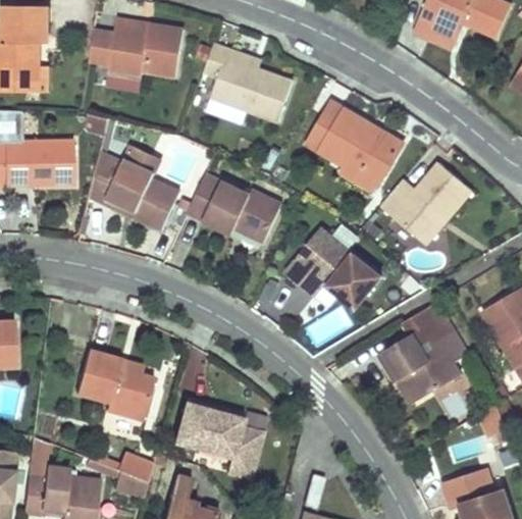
[(426,0),(413,29),(421,33),(429,37),(432,28),(435,22),(458,33),(463,20),(496,35),(510,2),(506,0),(441,0),(440,2),(435,0),(426,0)]
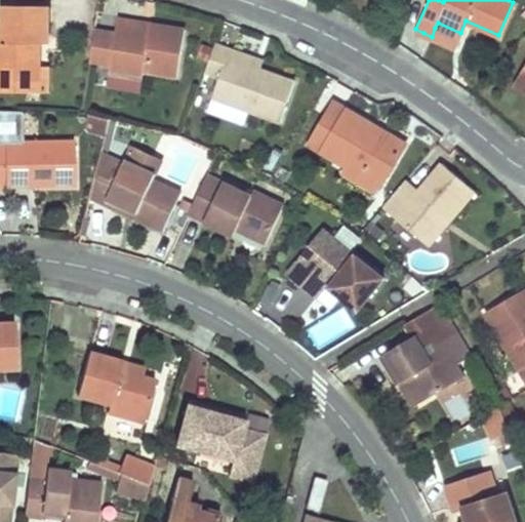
[(27,66),(38,66),(38,64),(38,46),(35,46),(35,40),(39,40),(43,40),(47,41),(48,4),(3,3),(2,39),(0,39),(0,78),(26,79),(27,66)]
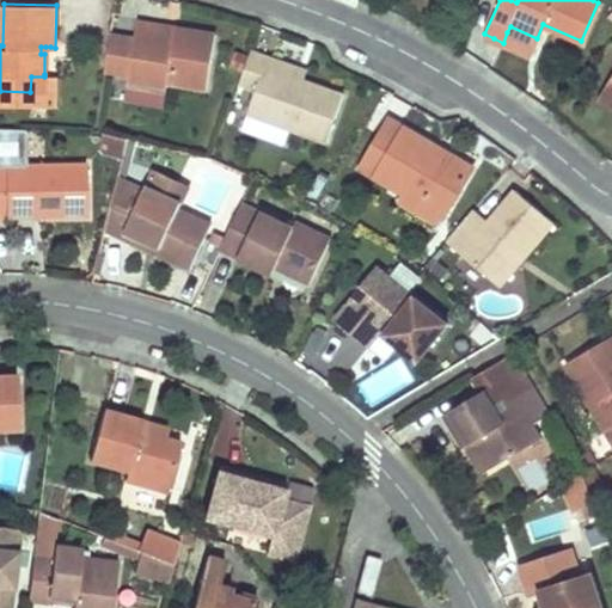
[(173,25),(136,19),(134,31),(171,37),(173,25)]
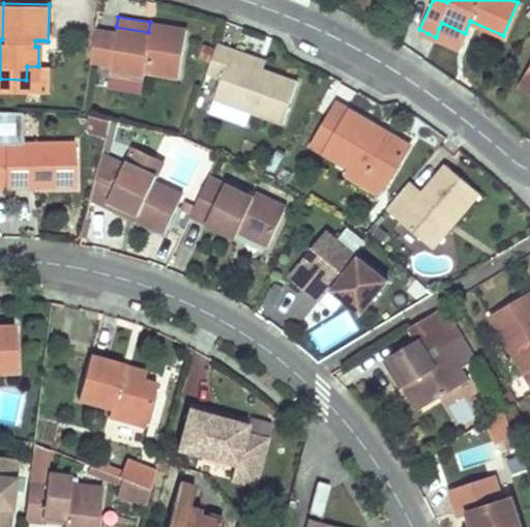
[(115,32),(105,30),(94,29),(90,60),(110,64),(110,69),(142,75),(144,69),(177,75),(186,27),(150,22),(148,32),(116,27),(115,32)]
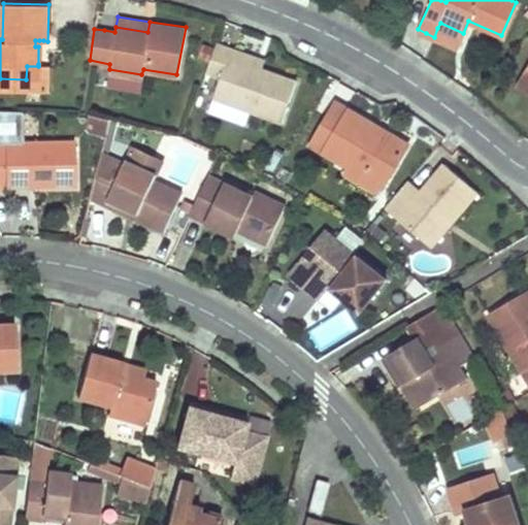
[(437,28),(434,37),(456,47),(463,33),(440,23),(437,28)]
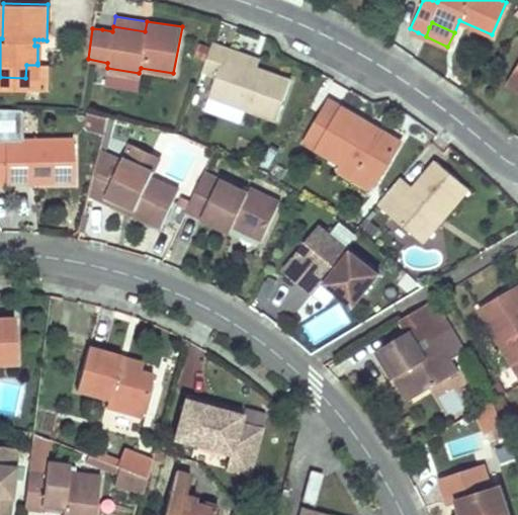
[(210,43),(206,56),(201,69),(217,74),(210,90),(209,93),(246,106),(275,117),(289,80),(255,68),(225,57),(228,49),(210,43)]
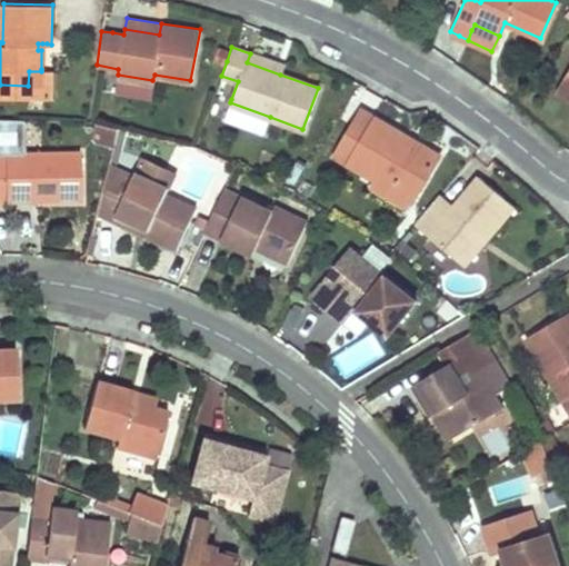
[(280,75),(283,66),(250,53),(247,62),(280,75)]
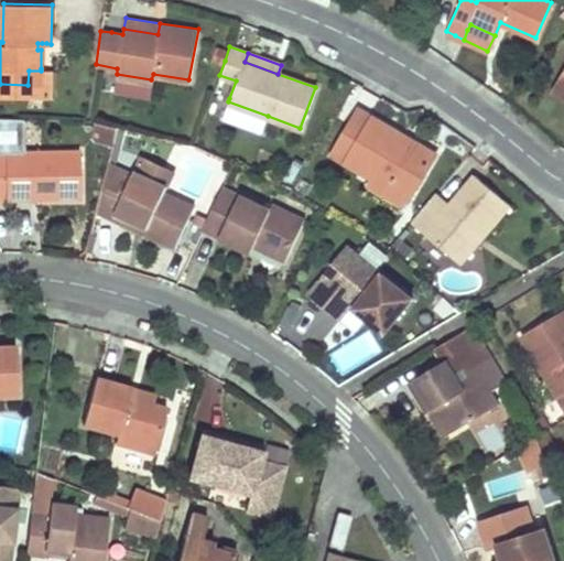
[(28,85),(0,84),(0,98),(52,99),(52,68),(41,68),(41,71),(41,85),(28,85)]
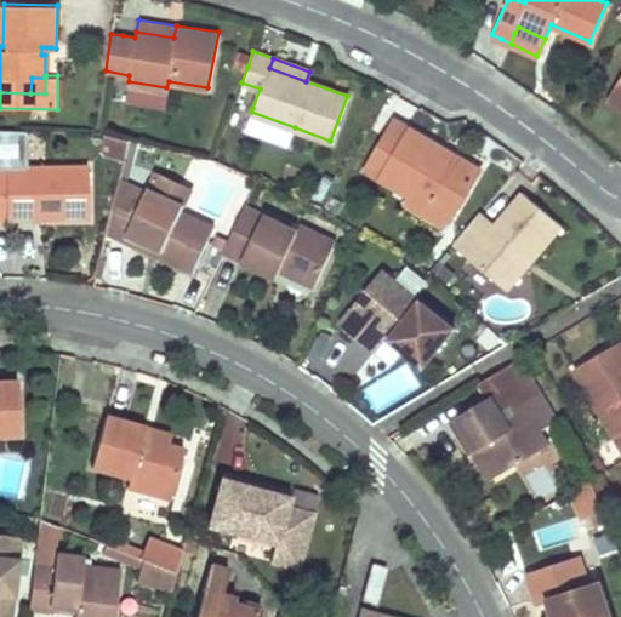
[(32,78),(30,93),(45,93),(45,78),(32,78)]
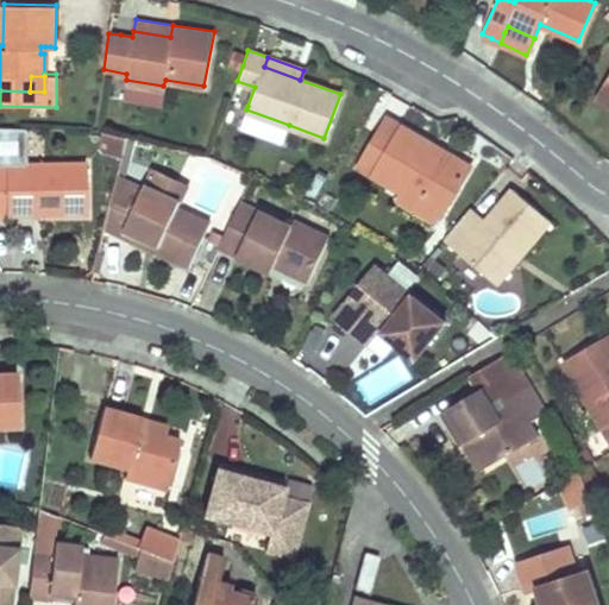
[(608,104),(608,76),(597,95),(608,104)]
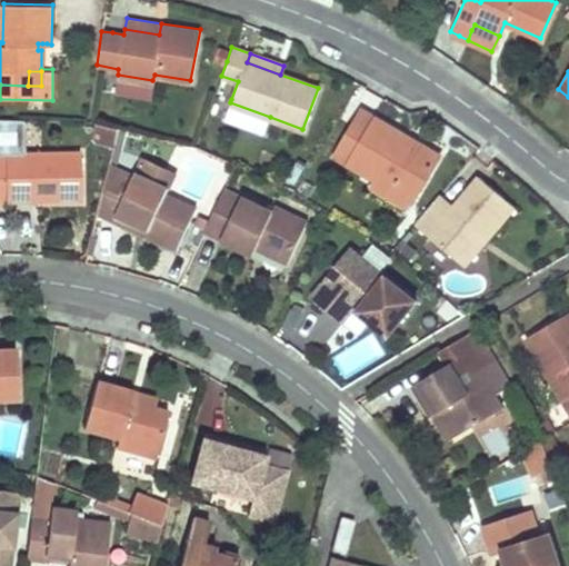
[(152,80),(118,75),(115,91),(150,97),(152,80)]
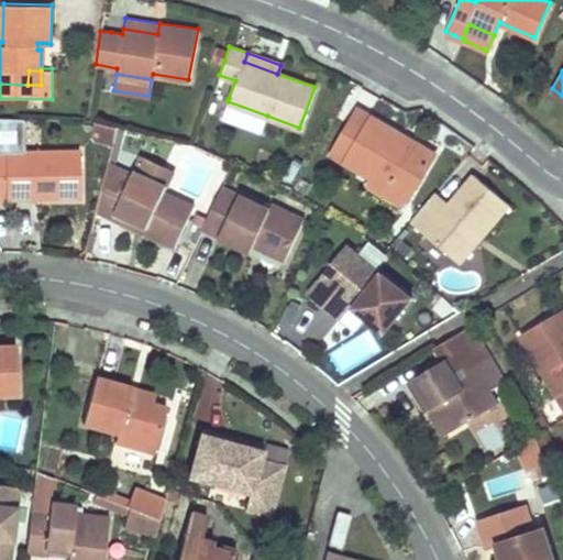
[(219,75),(213,92),(229,98),(235,80),(219,75)]
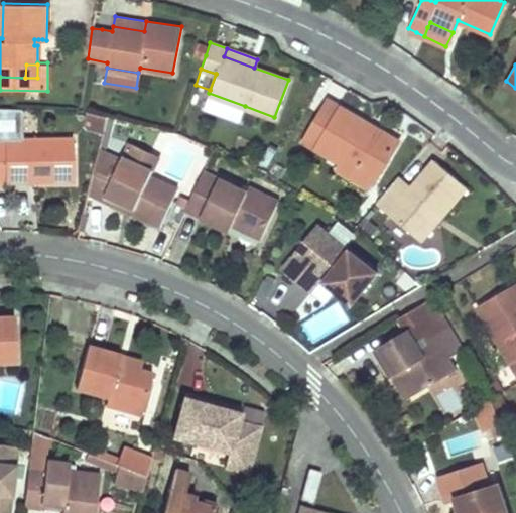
[(245,106),(209,93),(203,110),(239,123),(245,106)]
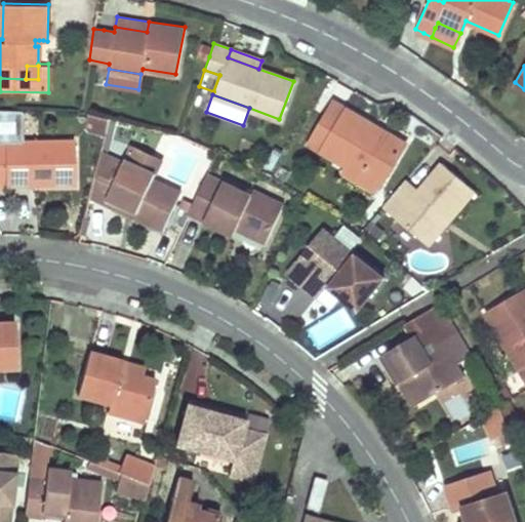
[(404,144),(394,137),(384,131),(380,137),(371,132),(374,126),(332,102),(308,144),(321,151),(324,146),(349,160),(346,165),(376,184),(379,185),(404,144)]
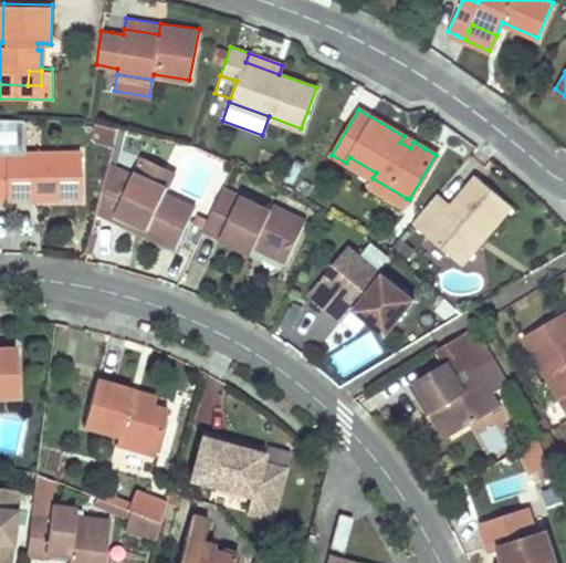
[(126,131),(117,128),(109,159),(118,160),(126,131)]
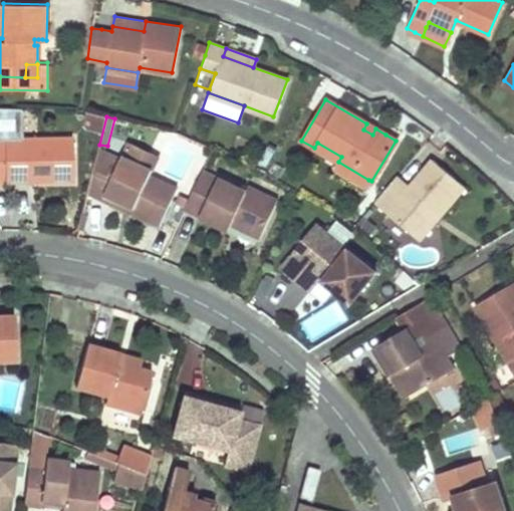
[(375,129),(366,123),(363,130),(372,135),(375,129)]
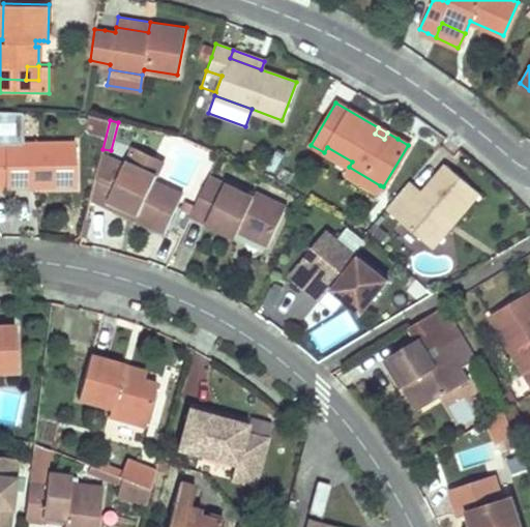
[(0,186),(32,186),(75,186),(75,141),(0,142),(0,186)]
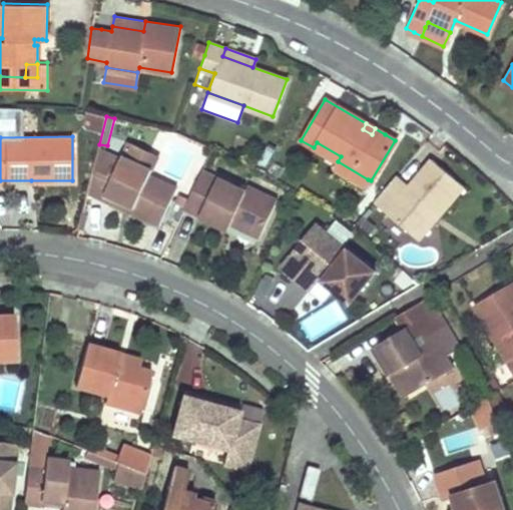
[(128,142),(122,154),(151,167),(157,155),(128,142)]
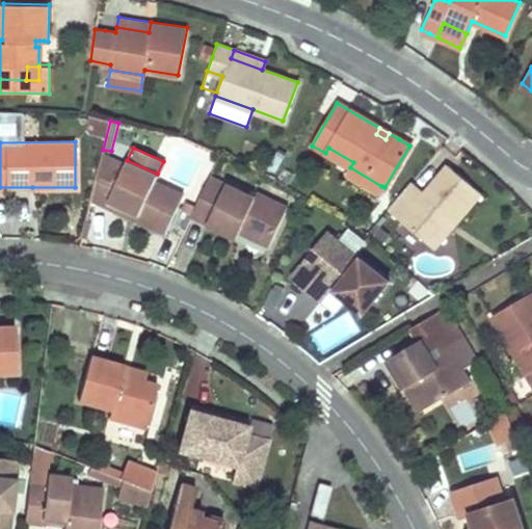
[(328,148),(325,153),(350,167),(353,162),(328,148)]
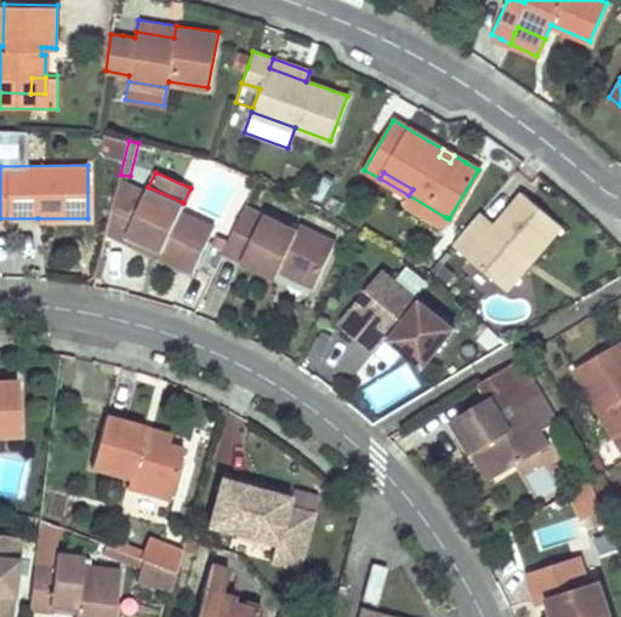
[(158,255),(175,263),(192,270),(214,226),(180,210),(183,203),(148,187),(146,193),(119,180),(106,230),(124,240),(127,232),(161,247),(158,255)]
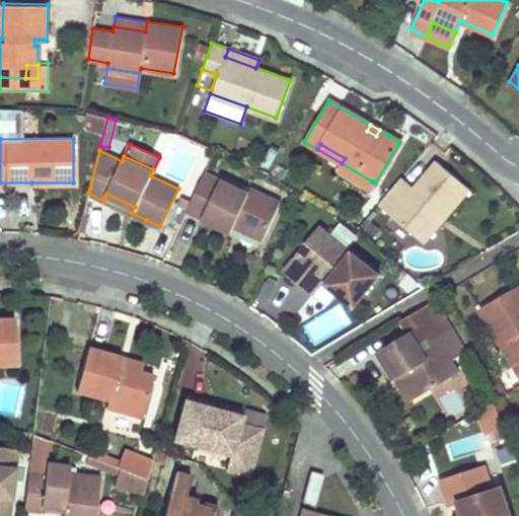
[(378,203),(397,220),(418,236),(438,213),(443,217),(467,188),(437,161),(414,188),(400,176),(378,203)]
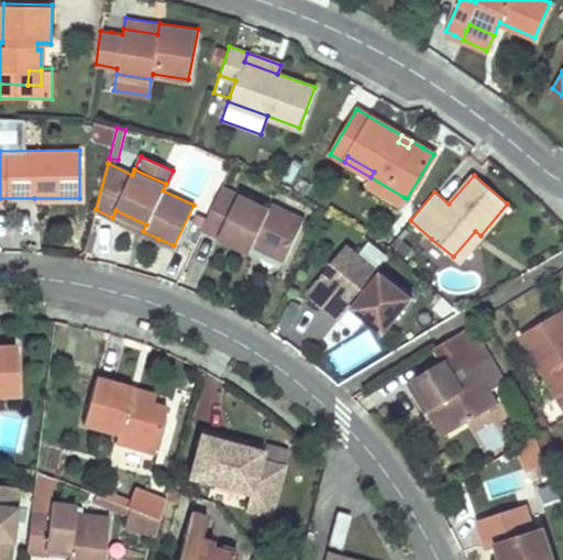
[(404,197),(371,177),(366,185),(400,204),(404,197)]
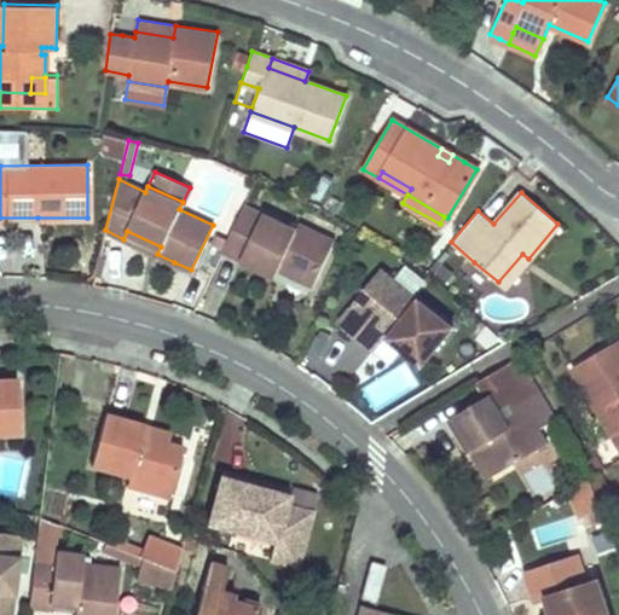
[(277,268),(295,277),(312,285),(334,241),(281,215),(277,222),(242,204),(221,249),(275,274),(277,268)]
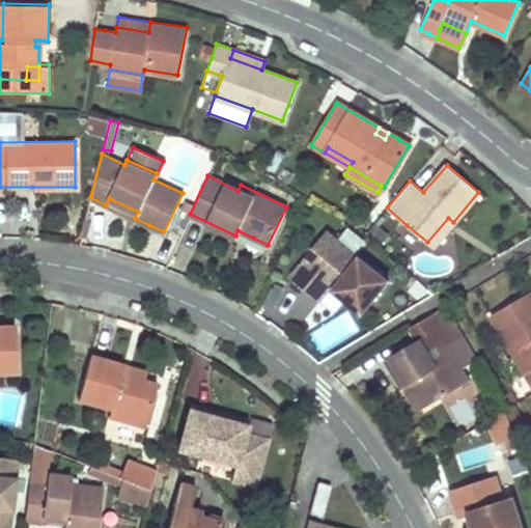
[(308,198),(298,193),(292,205),(303,211),(308,198)]
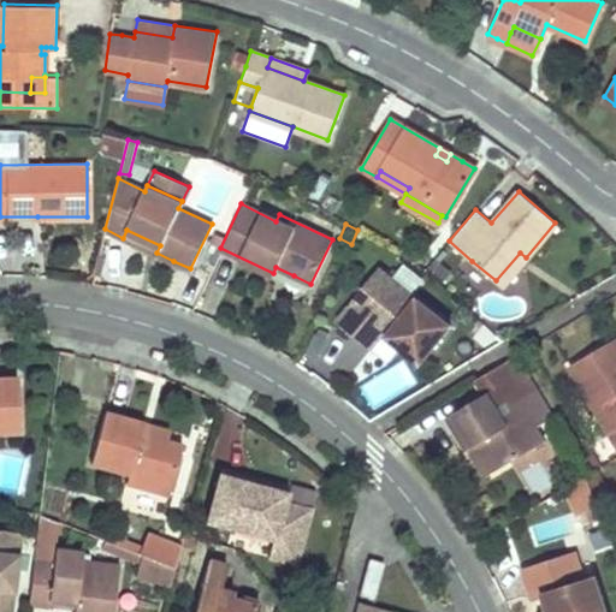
[(160,245),(126,230),(123,238),(157,253),(160,245)]
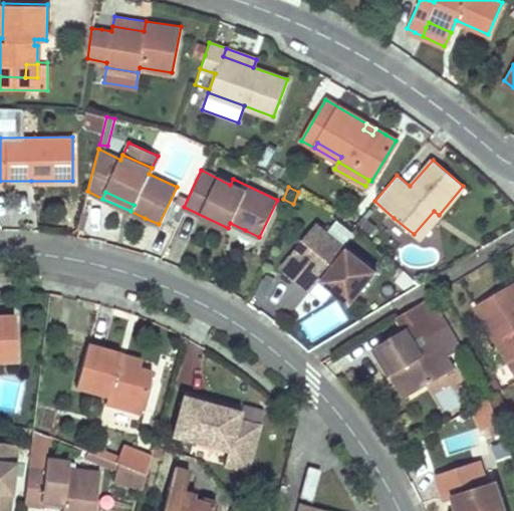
[(414,234),(418,238),(439,215),(434,211),(414,234)]
